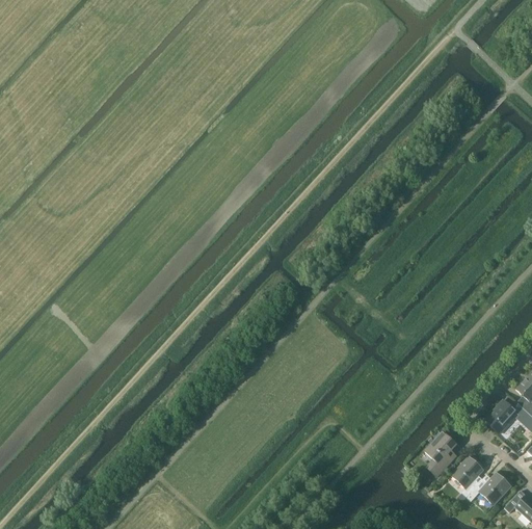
[(530,401),(531,398),(531,369),(515,388),(530,401)]
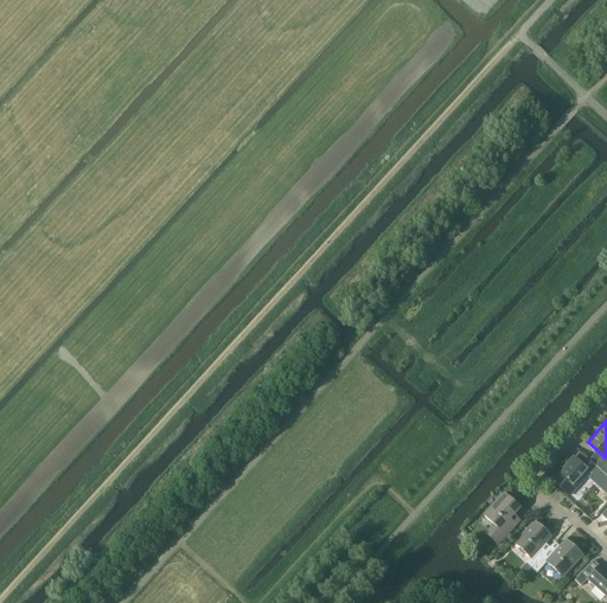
[(593,472),(599,466),(589,456),(583,463),(575,456),(555,479),(568,491),(589,468),(593,472)]
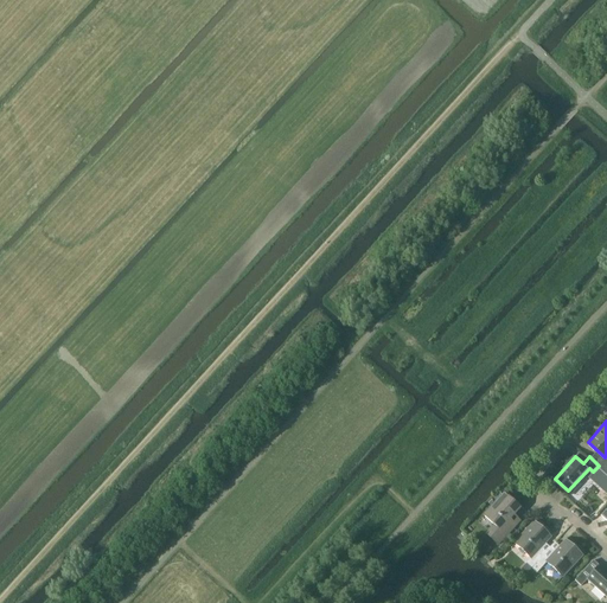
[(510,518),(521,506),(505,492),(485,513),(496,523),(487,532),(498,541),(516,523),(510,518)]
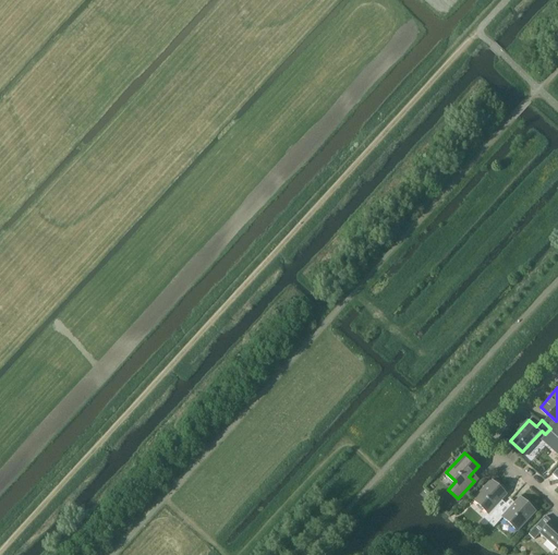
[(489,520),(494,515),(501,507),(497,503),(507,492),(492,478),(473,498),(488,511),(484,516),(489,520)]
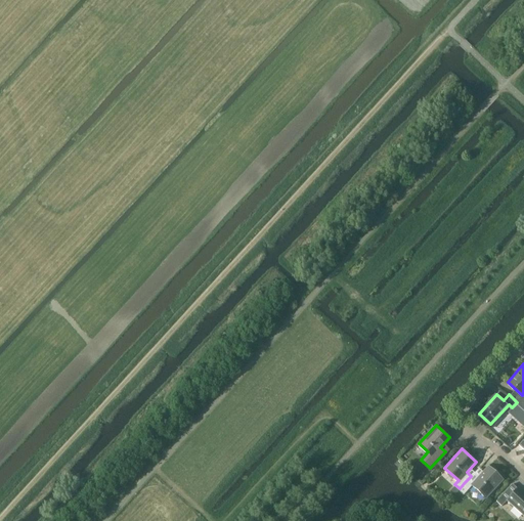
[(471,476),(464,483),(469,487),(472,483),(486,496),(503,478),(489,465),(480,475),(475,471),(471,476)]
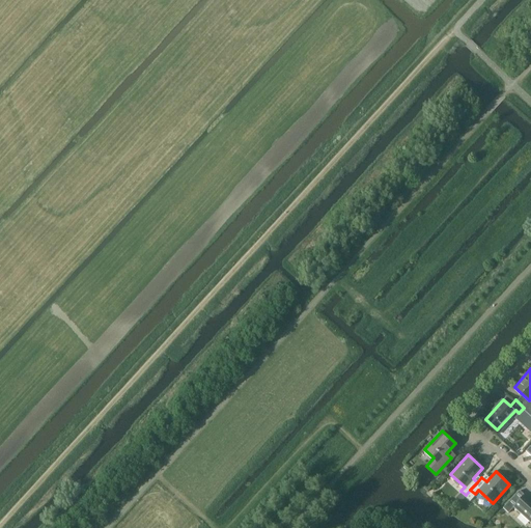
[(508,510),(513,505),(530,521),(530,496),(526,492),(518,500),(513,496),(504,506),(508,510)]
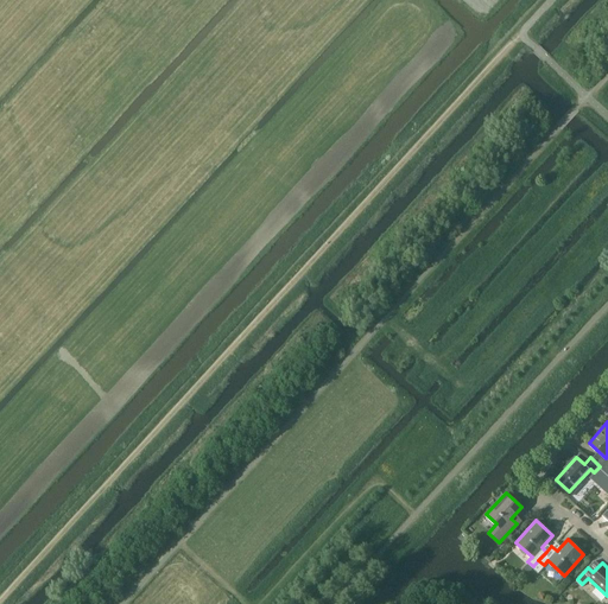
All buildings are outlined.
